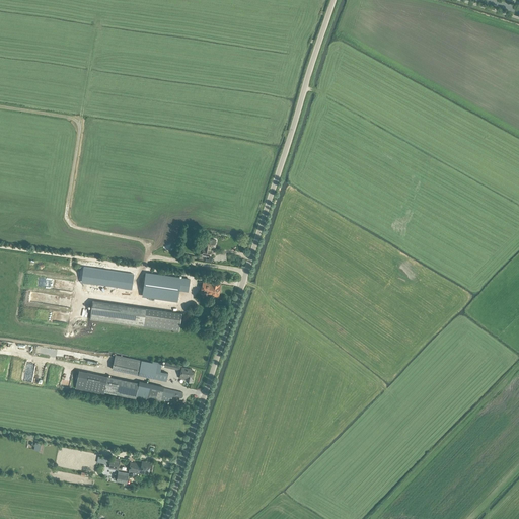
[(202,249),(201,254),(211,256),(211,255),(212,250),(211,250),(211,248),(215,248),(217,240),(215,239),(205,237),(204,242),(203,246),(204,246),(204,249),(202,249)]
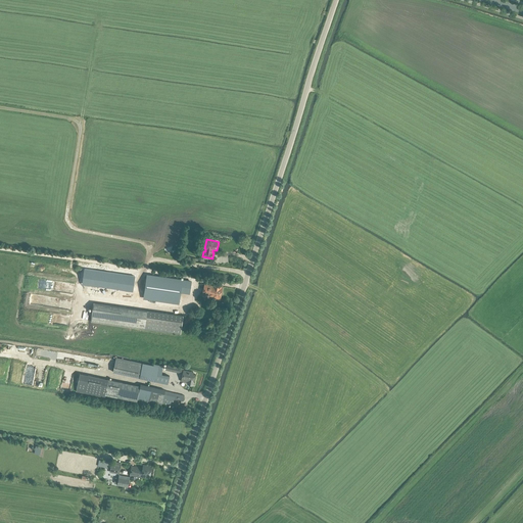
[(135,276),(84,269),(82,285),(133,292),(135,276)]
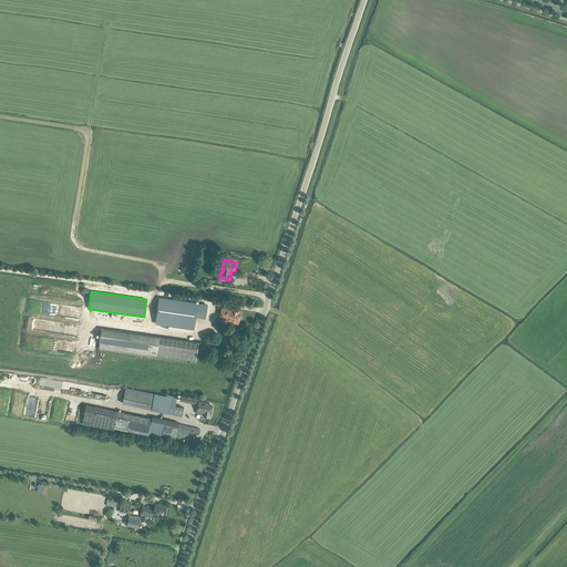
[(156,322),(160,323),(161,323),(175,326),(181,327),(194,328),(195,318),(205,319),(207,306),(194,303),(160,299),(156,322)]
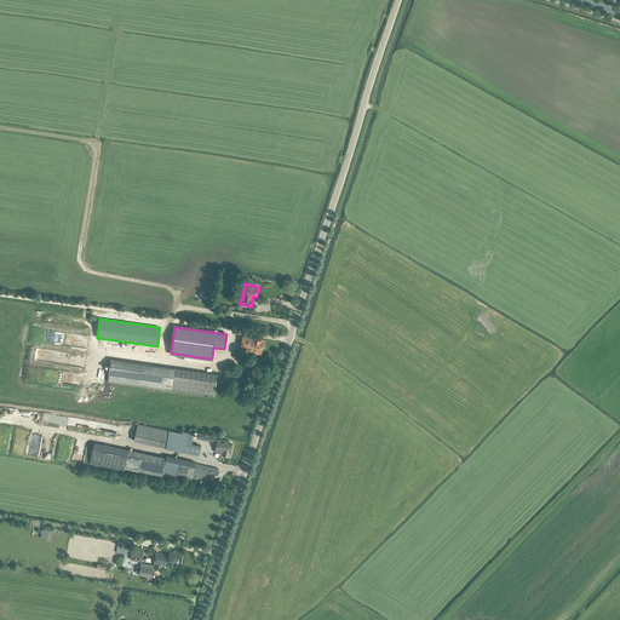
[(242,337),(240,349),(246,350),(247,351),(247,350),(250,350),(250,351),(251,351),(254,352),(253,354),(258,355),(262,355),(264,342),(263,342),(263,339),(253,337),(252,339),(242,337)]
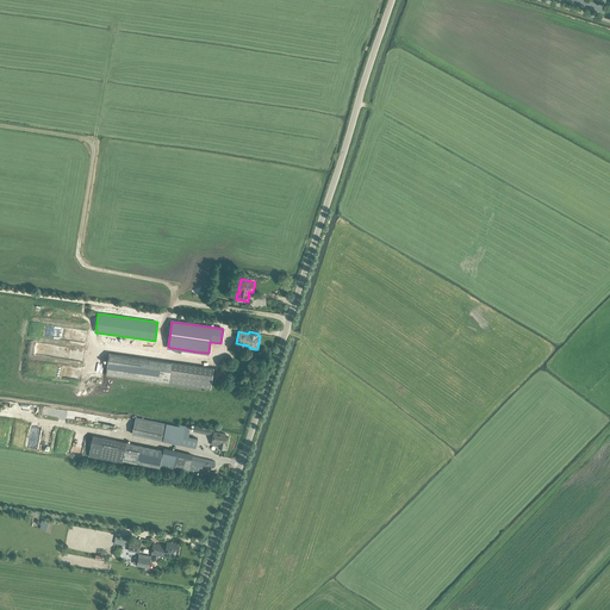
[(112,337),(95,335),(94,343),(111,346),(112,337)]
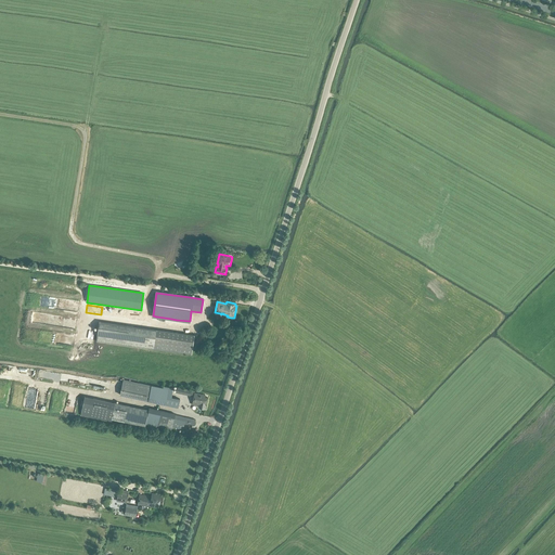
[(100,341),(107,343),(116,345),(126,346),(128,346),(142,348),(147,349),(149,349),(154,350),(154,349),(158,350),(192,355),(193,344),(194,335),(129,325),(121,324),(117,324),(113,323),(99,321),(97,341),(100,341)]
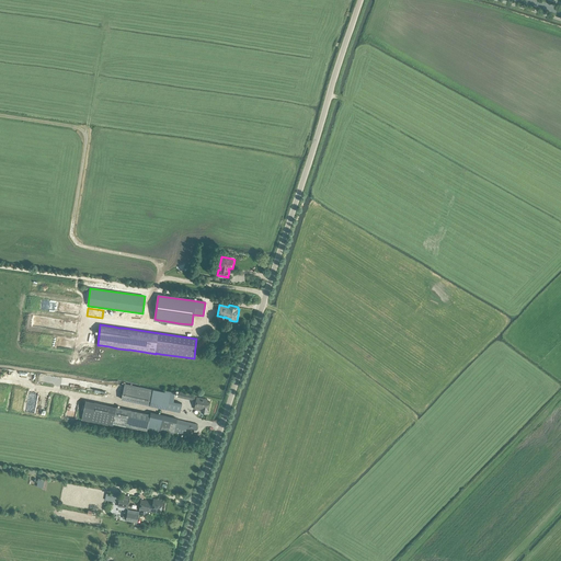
[(204,339),(196,346),(197,347),(199,348),(206,341),(204,339)]
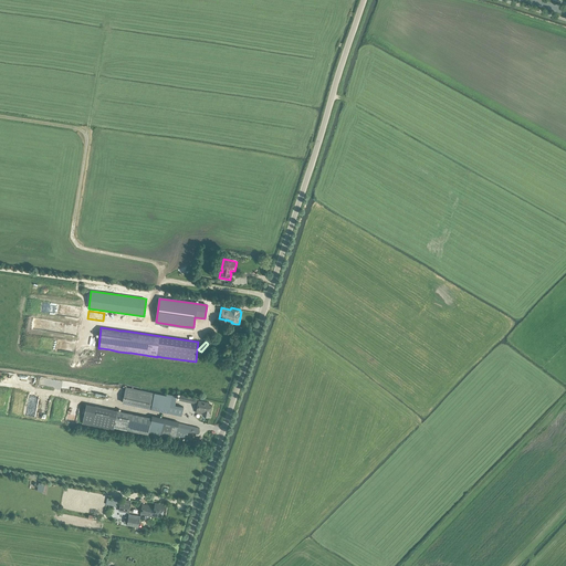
[(125,388),(122,402),(167,412),(181,416),(182,408),(169,405),(170,398),(140,391),(125,388)]
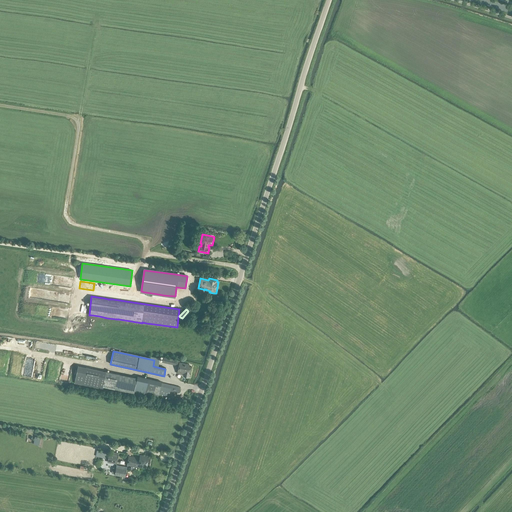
[(162,360),(162,362),(163,362),(173,364),(175,365),(179,366),(179,362),(180,360),(176,360),(163,357),(163,358),(162,360)]
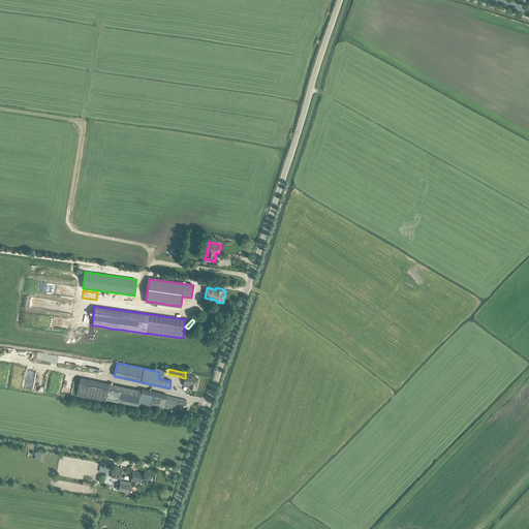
[(195,390),(196,386),(198,377),(185,374),(183,385),(190,386),(189,389),(195,390)]
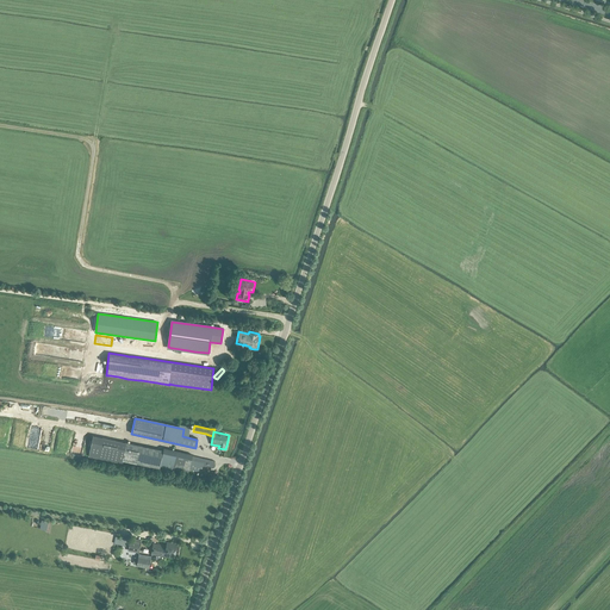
[(94,437),(89,456),(122,462),(122,460),(159,468),(160,466),(187,472),(188,470),(200,472),(203,465),(213,468),(215,462),(192,456),(192,455),(163,449),(163,452),(94,437)]
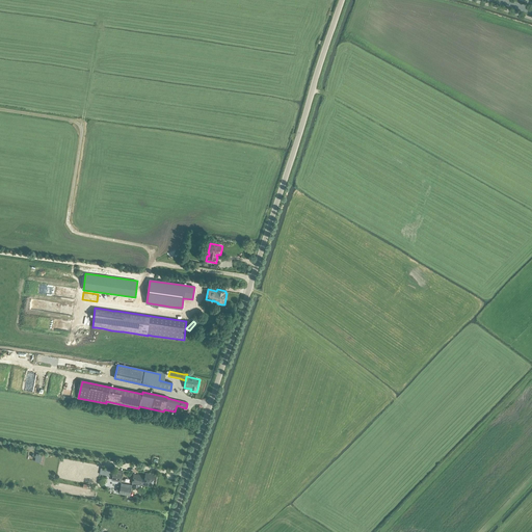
[(107,469),(106,475),(109,476),(112,476),(111,481),(114,481),(116,481),(118,482),(122,482),(123,473),(118,472),(115,472),(113,471),(113,470),(112,470),(107,469)]
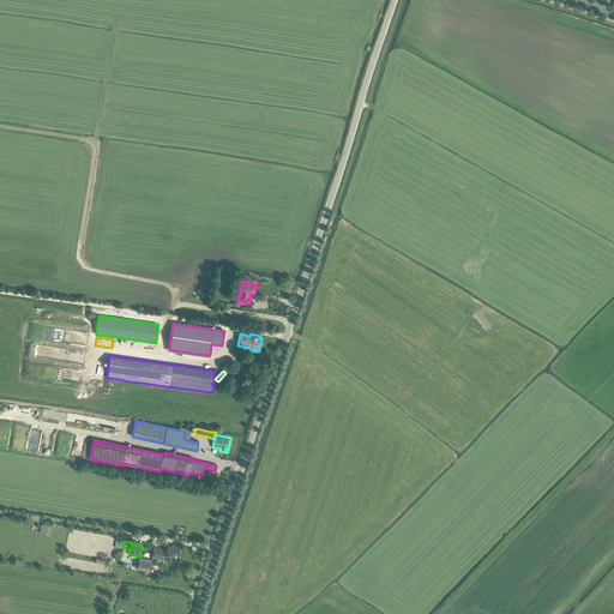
[(175,561),(178,547),(168,546),(168,549),(155,547),(152,558),(175,561)]
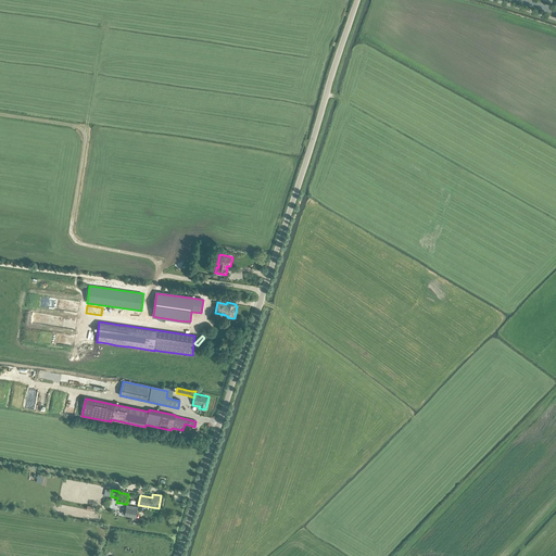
[(125,515),(125,516),(128,517),(133,517),(136,518),(138,508),(138,507),(133,506),(127,505),(125,515)]
